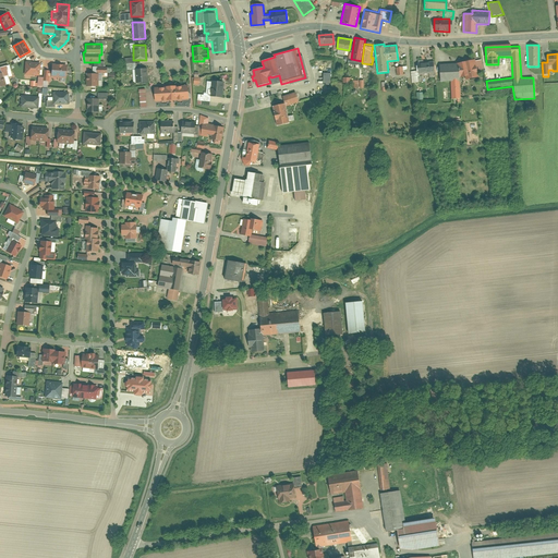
[(456,62),(439,63),(439,82),(450,81),(451,99),(460,98),(459,77),(464,76),(465,81),(480,76),(477,71),(483,69),(481,60),(475,61),(475,59),(456,62)]
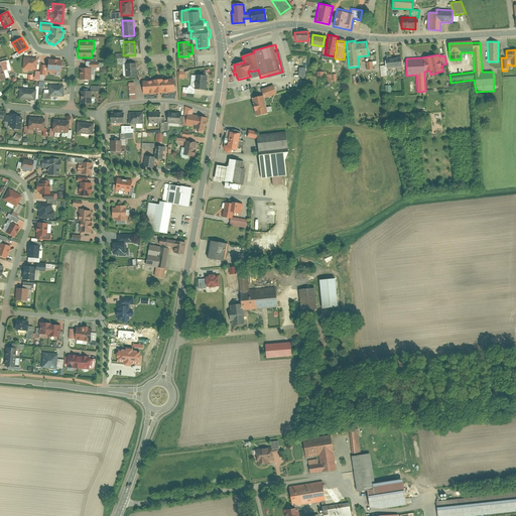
[(37,58),(23,56),(22,69),(36,70),(37,58)]
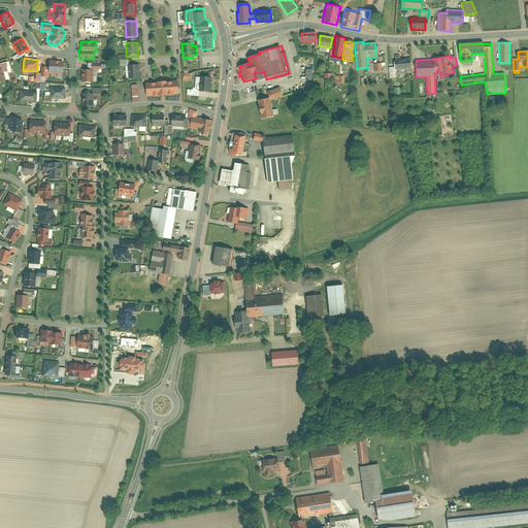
[(409,58),(395,59),(396,67),(388,68),(389,78),(398,77),(397,69),(410,68),(409,58)]
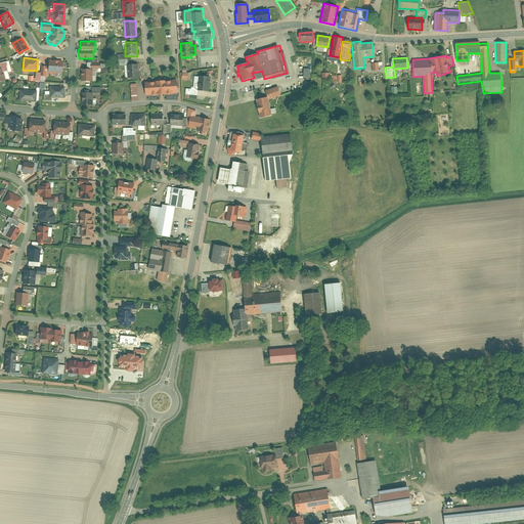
[(63,61),(50,60),(49,73),(63,74),(63,61)]
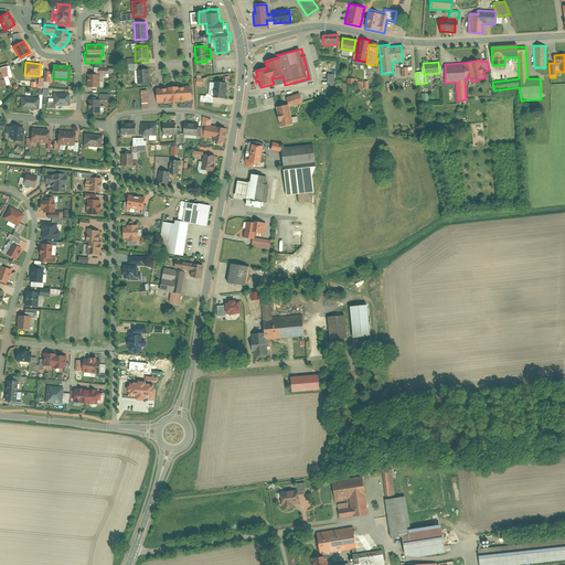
[(98,67),(98,74),(99,86),(104,86),(104,77),(108,77),(108,80),(116,80),(116,73),(108,73),(108,67),(98,67)]
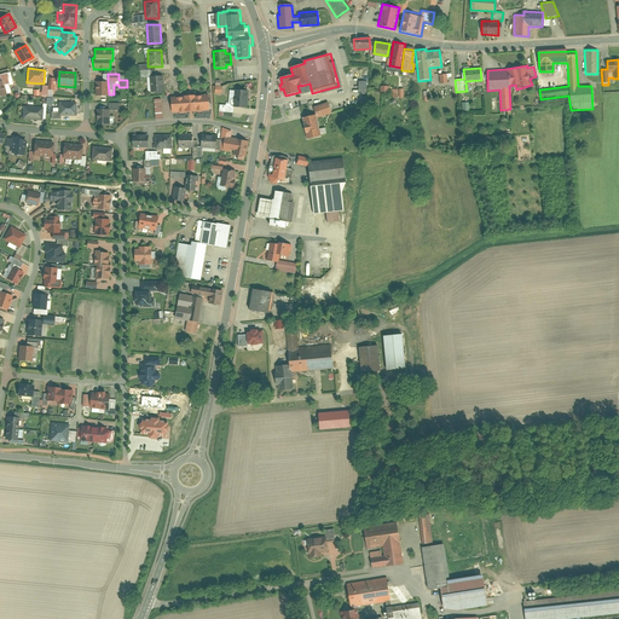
[(162,75),(149,76),(150,92),(163,92),(162,75)]
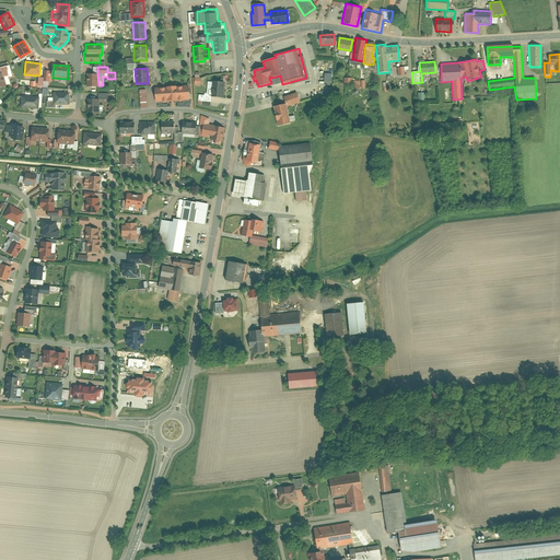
[(97,73),(86,74),(88,86),(98,85),(97,73)]
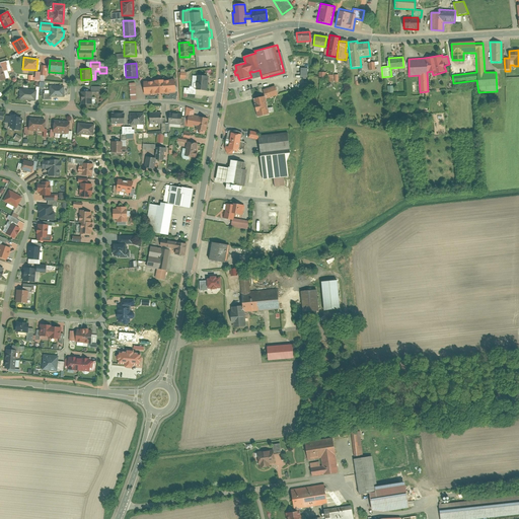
[(299,77),(307,77),(307,68),(299,68),(299,77)]
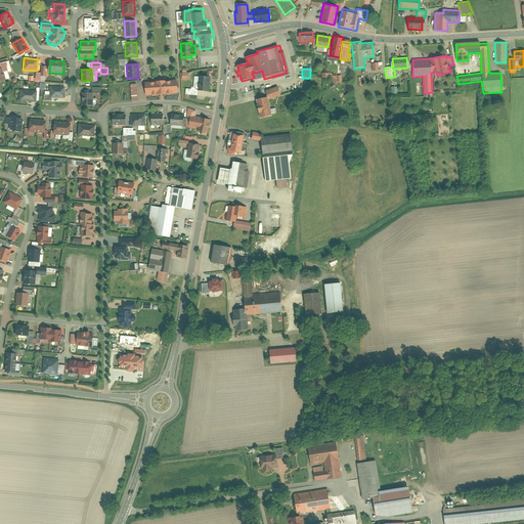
[(210,75),(198,74),(197,90),(209,91),(210,75)]
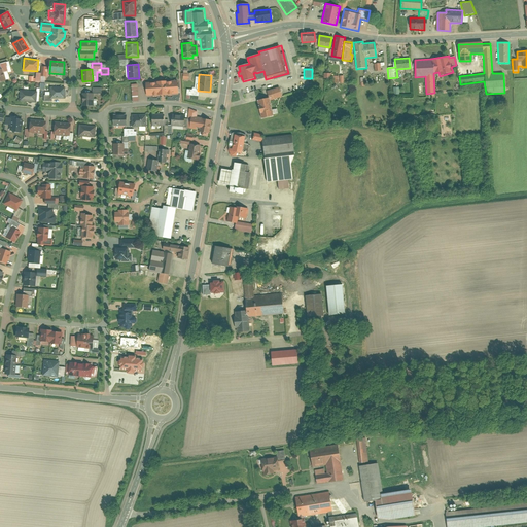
[(177,79),(144,81),(145,96),(178,93),(177,79)]
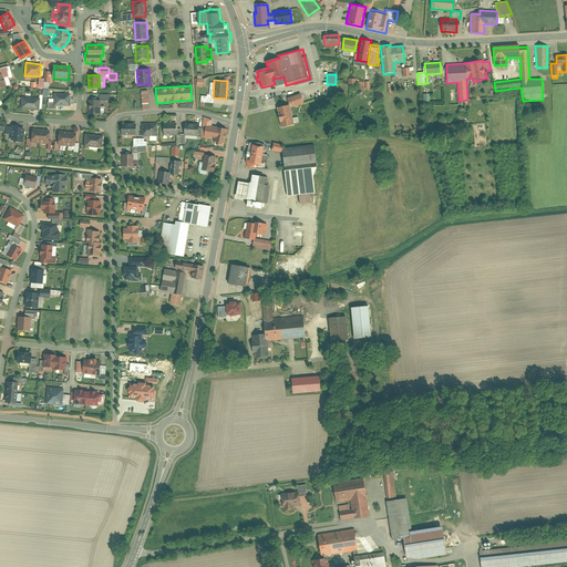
[(288,104),(276,107),(280,129),(292,125),(288,107),(302,104),(299,92),(286,95),(288,104)]
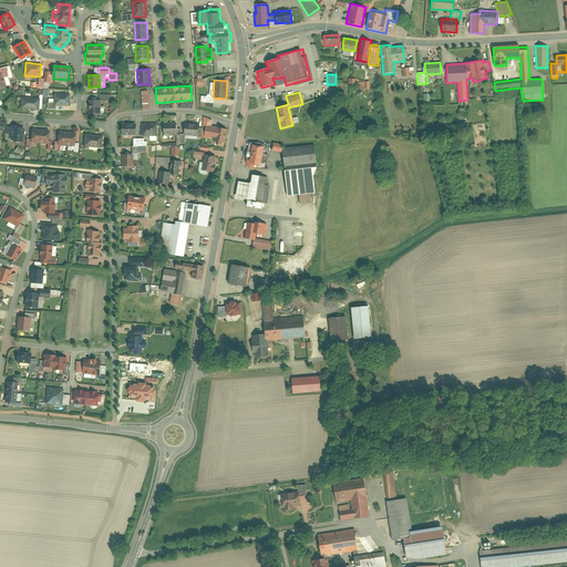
[(70,94),(54,94),(54,105),(70,106),(70,94)]
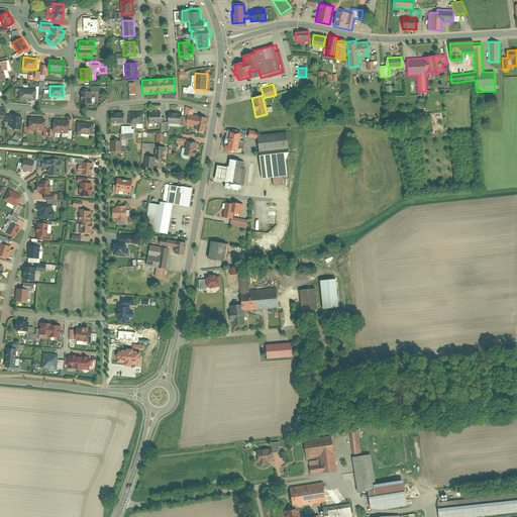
[(36,90),(19,89),(19,99),(35,100),(36,90)]
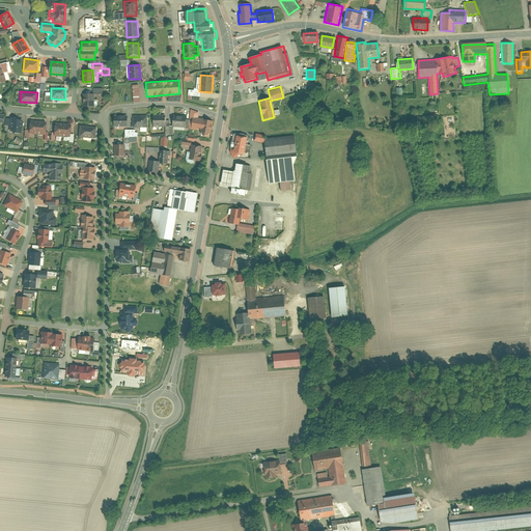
[(93,93),(82,93),(82,108),(93,108),(93,93)]
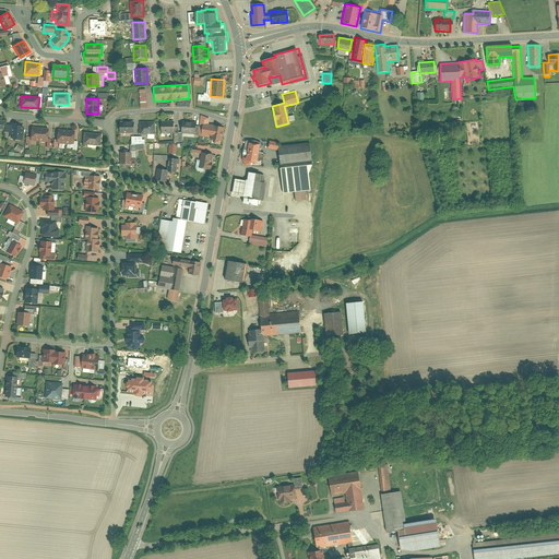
[(207,119),(201,116),(197,137),(212,140),(214,126),(206,123),(207,119)]
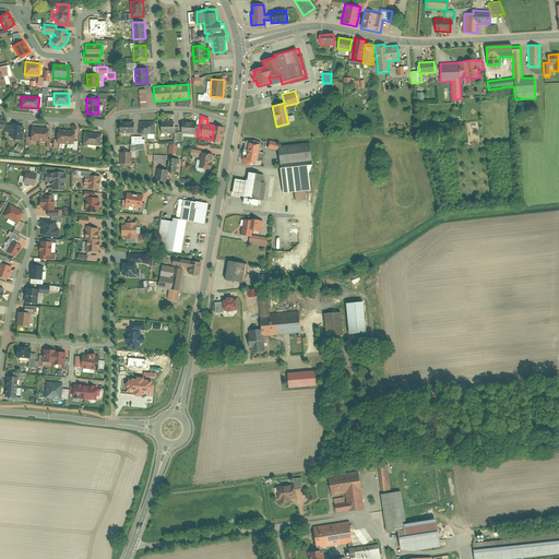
[(174,122),(161,121),(161,132),(174,132),(174,122)]
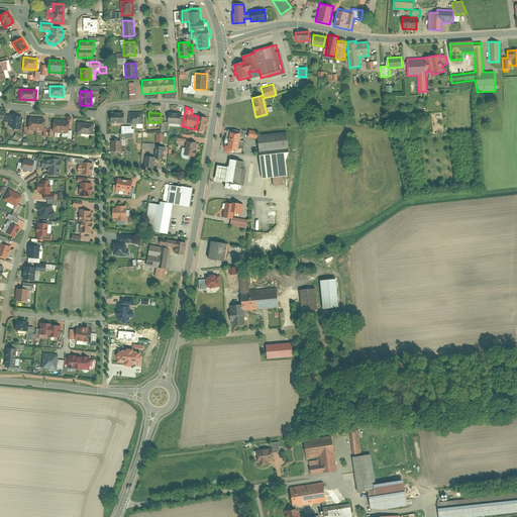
[(179,112),(168,112),(168,122),(180,122),(179,112)]
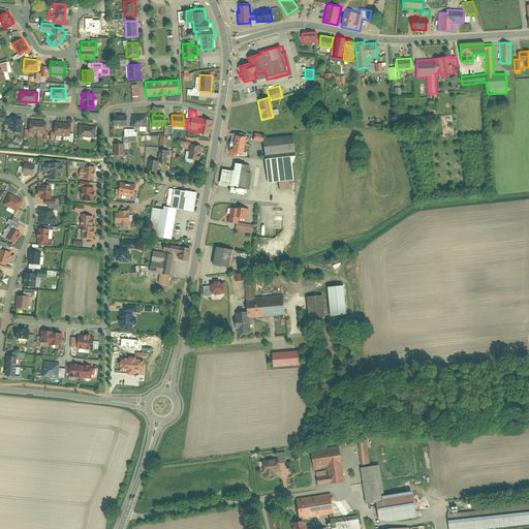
[(126,116),(114,116),(114,125),(126,125),(126,116)]
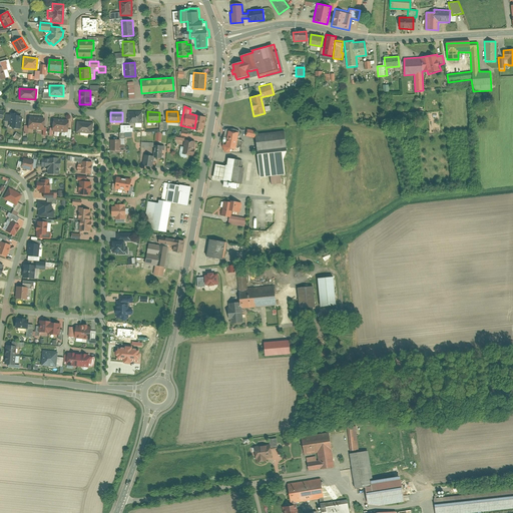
[(142,112),(128,112),(127,122),(141,123),(142,112)]
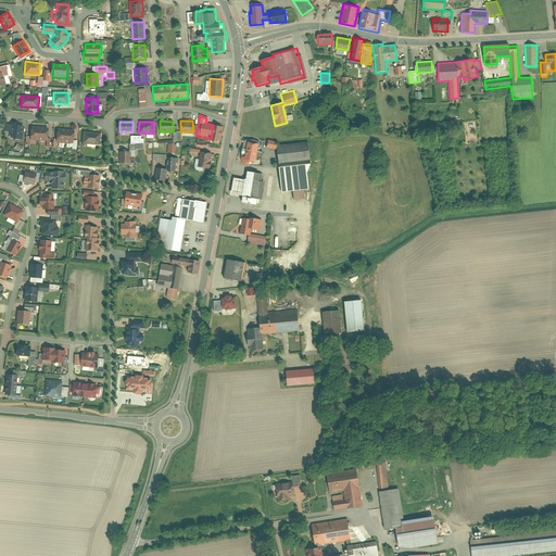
[(24,125),(12,124),(10,138),(23,140),(24,125)]
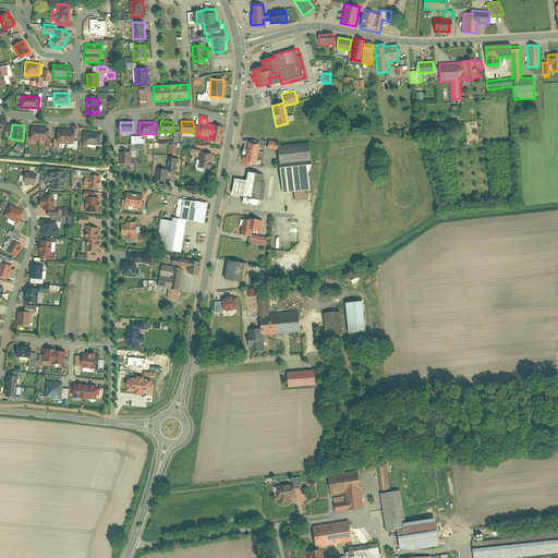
[(225,128),(214,125),(211,140),(222,141),(225,128)]
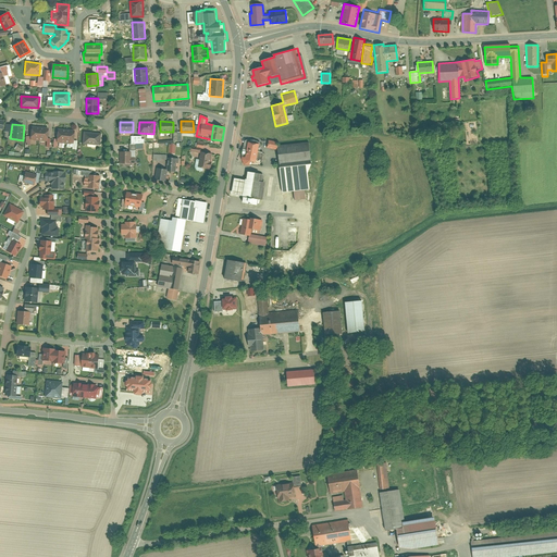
[(40,128),(32,127),(31,139),(39,140),(40,128)]
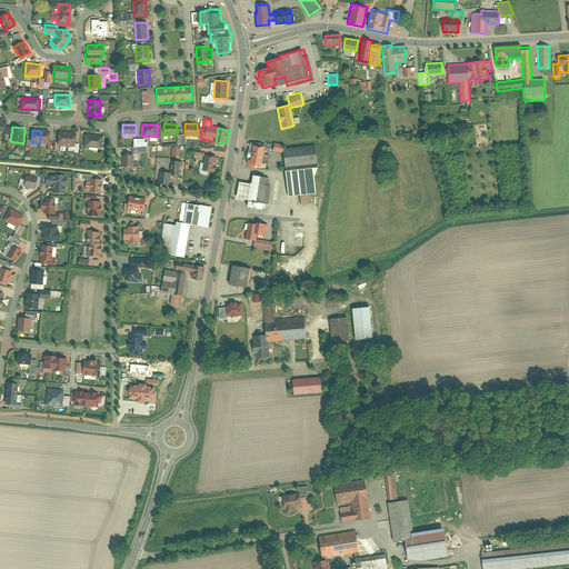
[(49,132),(41,131),(40,143),(48,145),(49,132)]
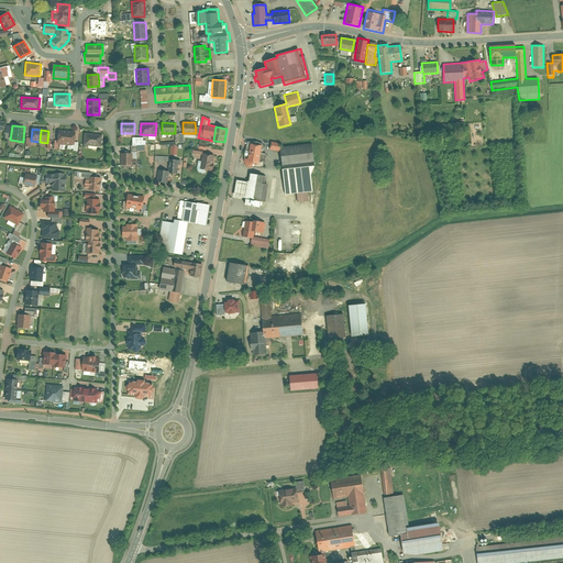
[(67,132),(58,132),(57,143),(66,144),(67,132)]
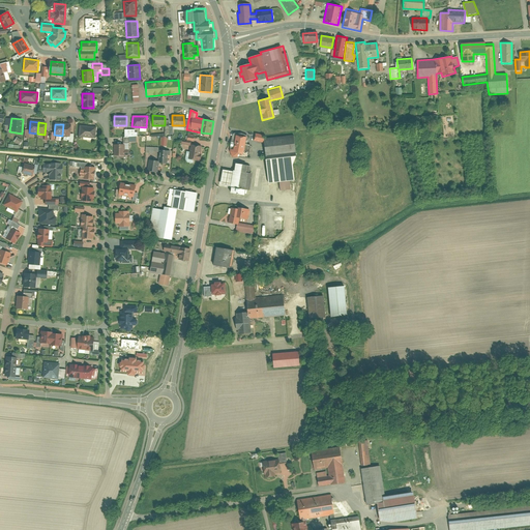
[(70,125),(63,124),(62,136),(69,137),(70,125)]
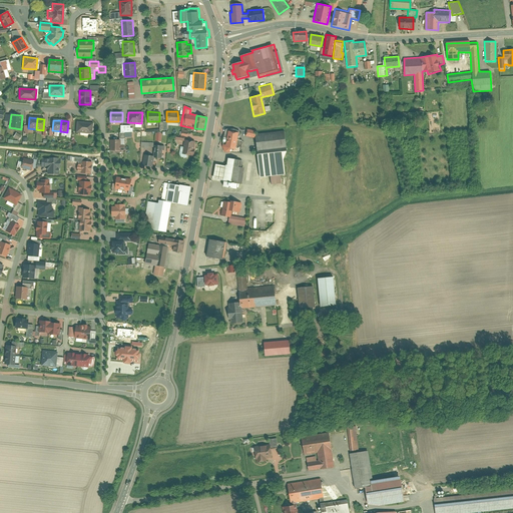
[(94,122),(77,121),(76,132),(93,133),(94,122)]
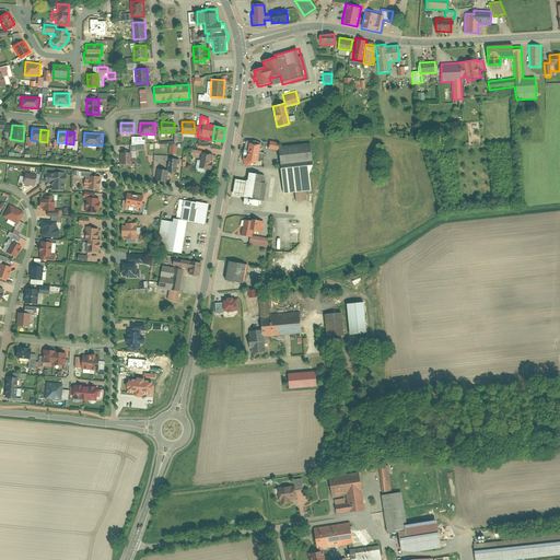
[(311,143),(279,147),(279,142),(270,141),(269,149),(279,151),(281,167),(314,164),(311,143)]
